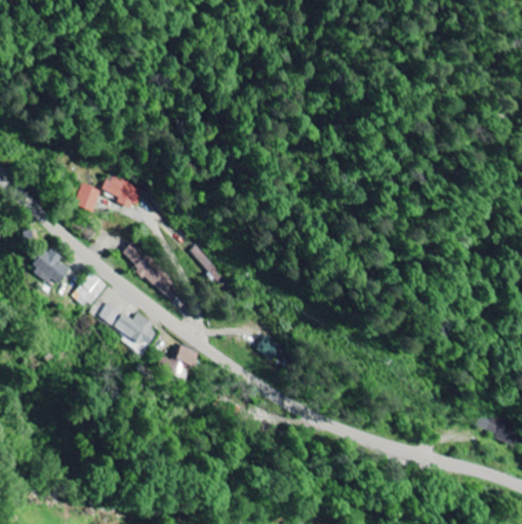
[(117,201),(137,209),(147,189),(111,172),(103,190),(119,197),(117,201)]
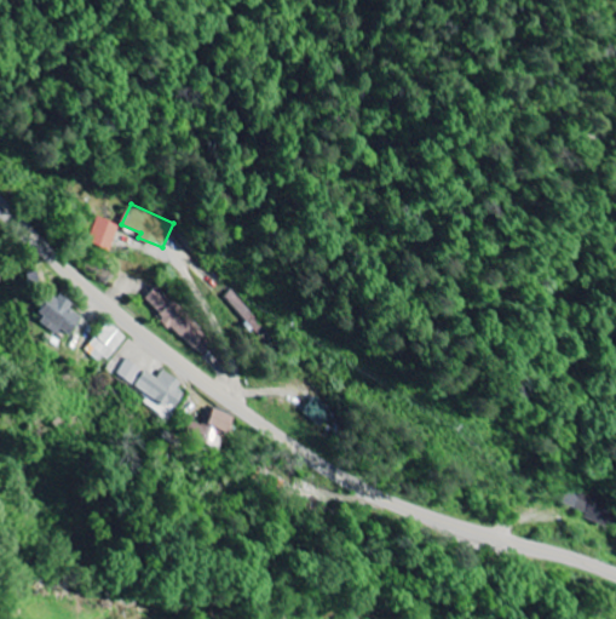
[(107,253),(119,227),(97,216),(84,242),(107,253)]
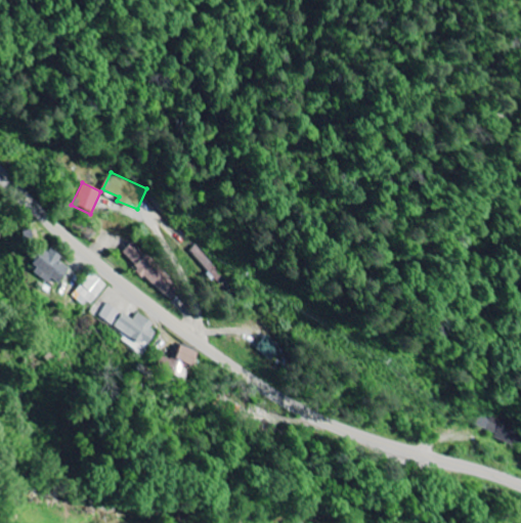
[(125,253),(165,296),(176,286),(136,243),(125,253)]
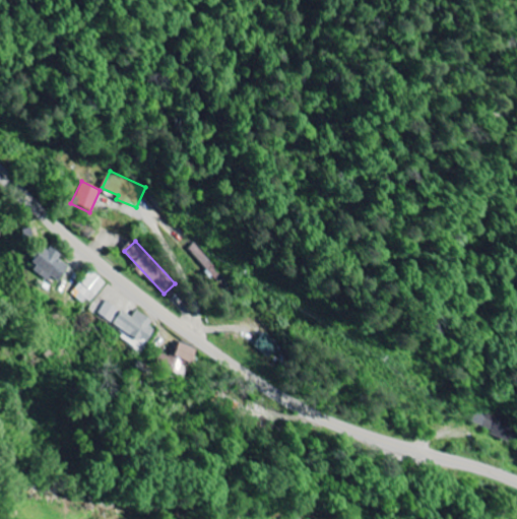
[(222,273),(198,242),(191,248),(214,279),(222,273)]
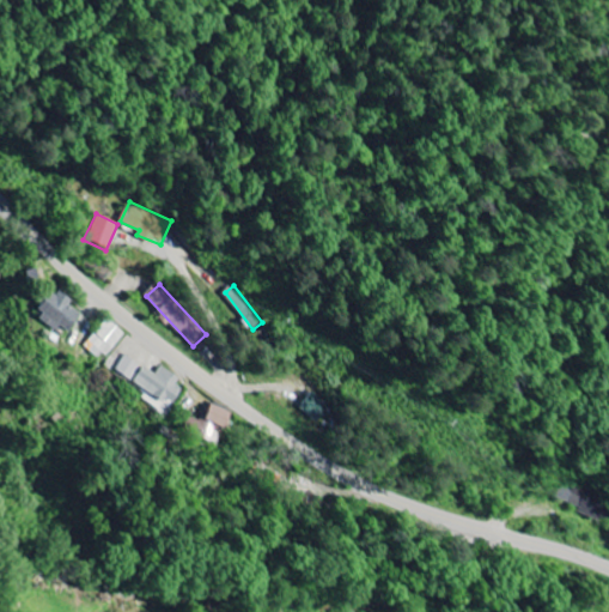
[(54,328),(56,326),(67,333),(80,314),(69,307),(72,302),(49,288),(31,314),(54,328)]
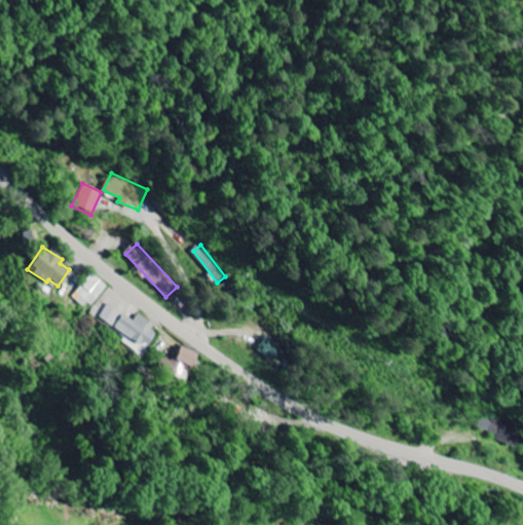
[(88,309),(107,287),(90,272),(71,296),(88,309)]
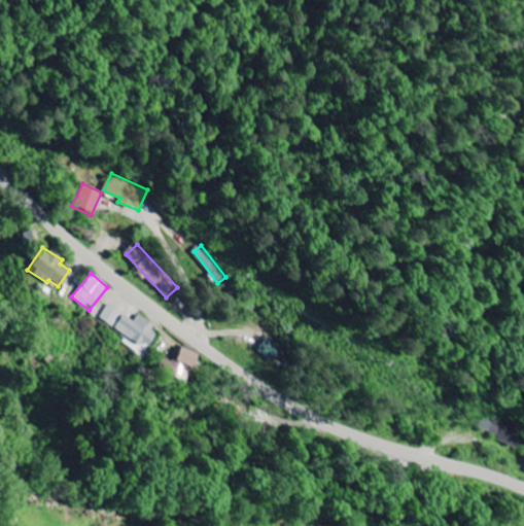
[(138,314),(132,321),(108,304),(97,319),(141,352),(159,329),(138,314)]
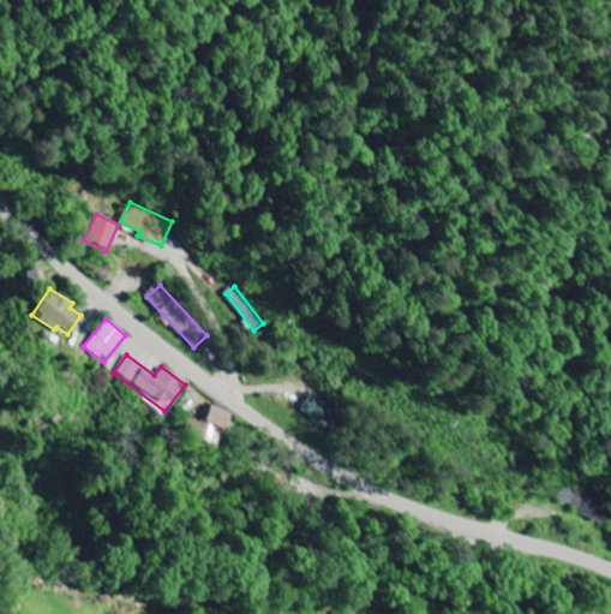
[(300,410),(315,421),(329,404),(316,392),(300,410)]
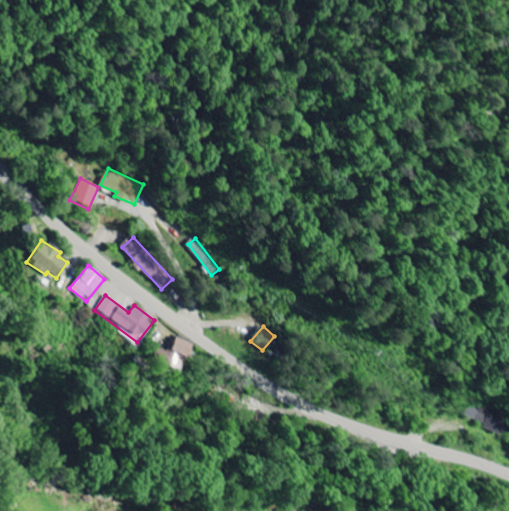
[(192,345),(174,336),(166,352),(157,347),(151,359),(172,369),(178,357),(184,360),(192,345)]
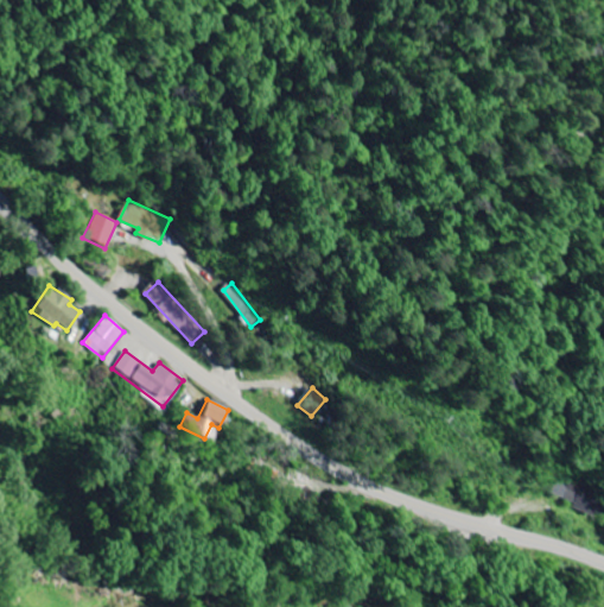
[(596,513),(603,497),(603,494),(563,476),(554,495),(596,513)]
